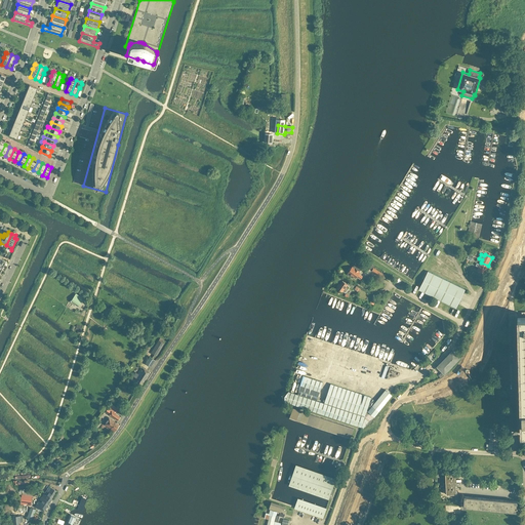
[(484,274),(488,266),(481,263),(480,265),(477,264),(476,266),(479,267),(477,271),(484,274)]
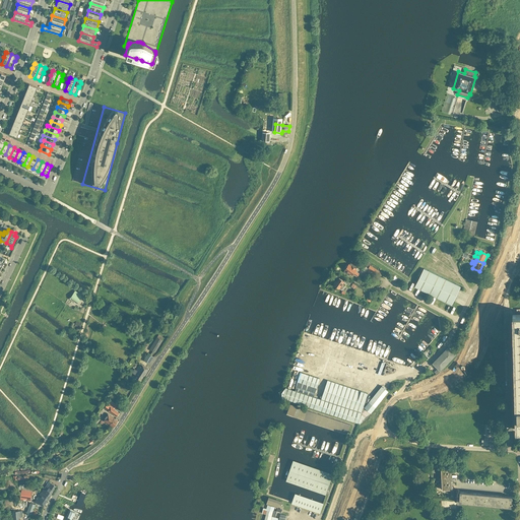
[(356,270),(358,267),(354,265),(355,264),(351,261),(349,265),(348,265),(348,266),(346,266),(345,267),(346,268),(343,271),(347,274),(348,272),(352,275),(353,273),(356,276),(359,274),(354,271),(355,270),(356,270)]
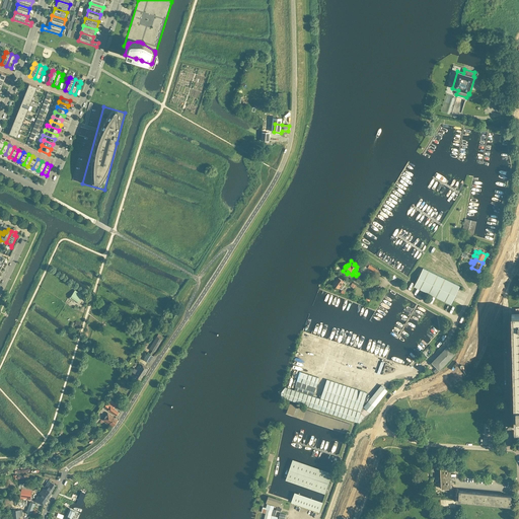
[(381,273),(369,266),(367,269),(379,276),(381,273)]
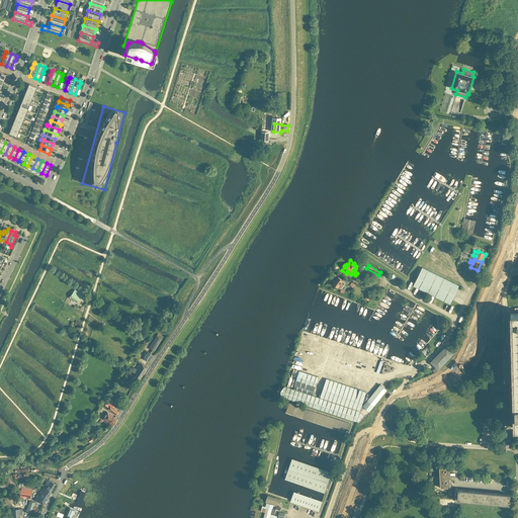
[(422,267),(421,269),(414,284),(450,304),(459,285),(422,267)]
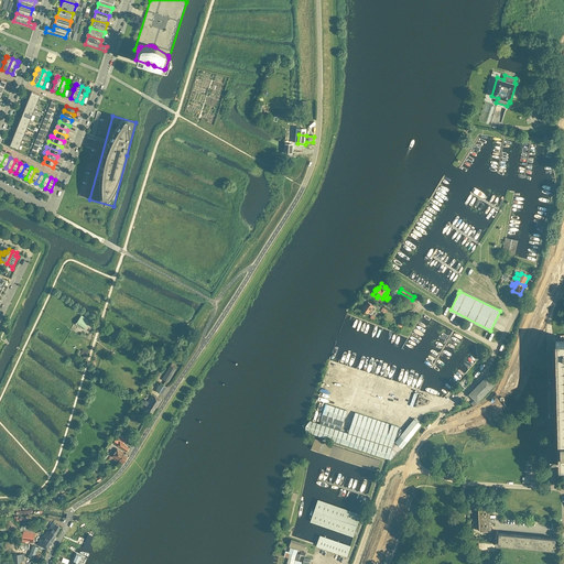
[(375,303),(372,305),(367,302),(365,306),(364,305),(361,307),(362,308),(362,310),(370,315),(375,310),(377,311),(378,308),(379,308),(380,306),(378,305),(375,303)]
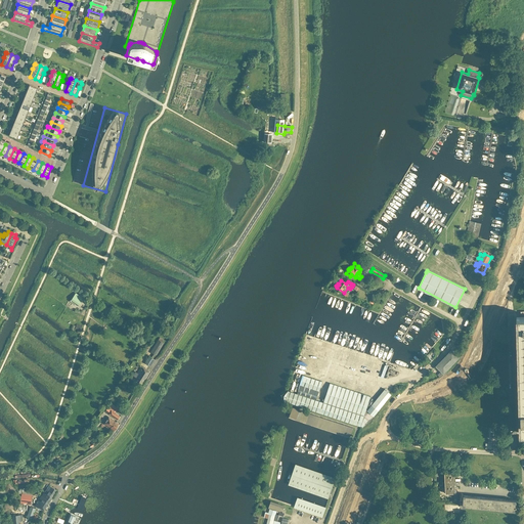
[(83,298),(76,293),(70,301),(78,306),(83,298)]
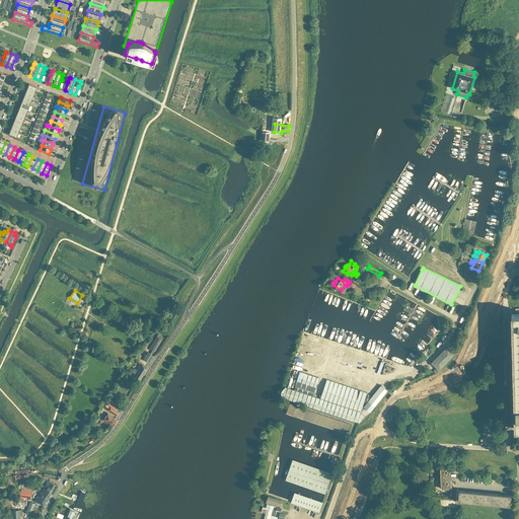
[(149,363),(153,356),(152,356),(162,340),(156,337),(148,350),(151,352),(150,354),(148,353),(144,360),(149,363)]
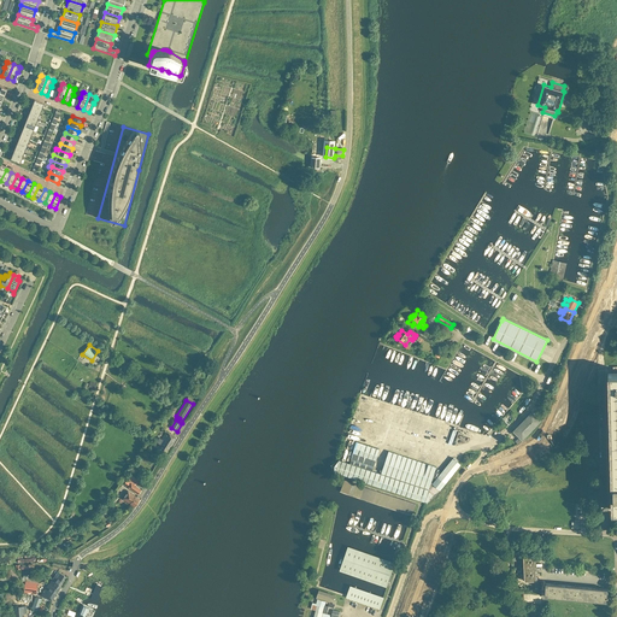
[(518,445),(541,421),(532,412),(512,433),(517,439),(515,441),(518,445)]
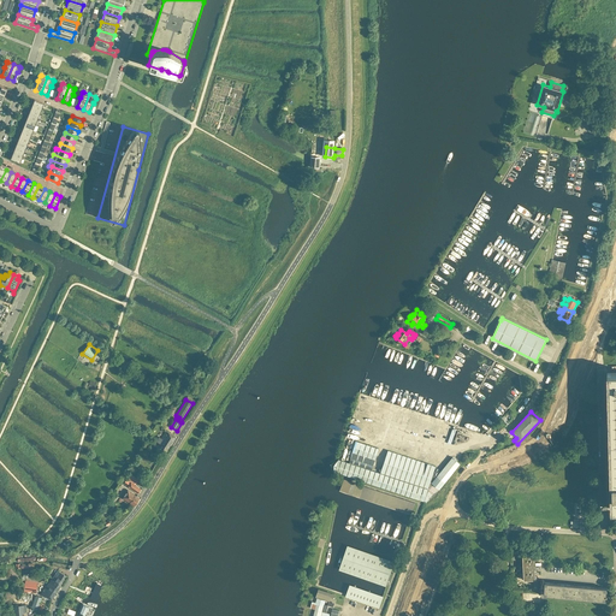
[(166,454),(176,437),(166,431),(161,439),(159,438),(157,442),(159,443),(157,448),(166,454)]
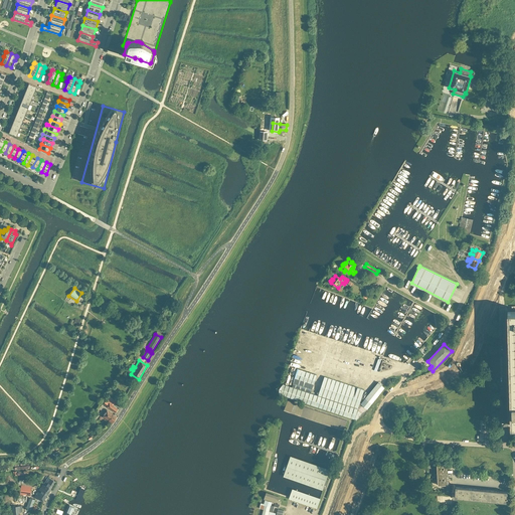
[(360,402),(364,389),(324,376),(318,395),(311,393),(317,375),(297,369),(292,387),(283,384),(280,394),(289,396),(343,414),(354,418),(357,419),(364,411),(372,404),(372,403),(384,387),(378,382),(365,398),(361,403),(360,402)]
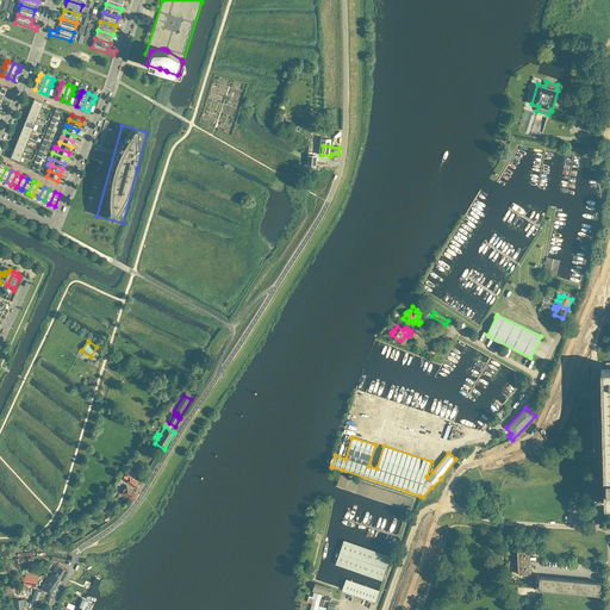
[(134,480),(137,475),(130,471),(124,480),(126,481),(137,489),(139,485),(134,480)]
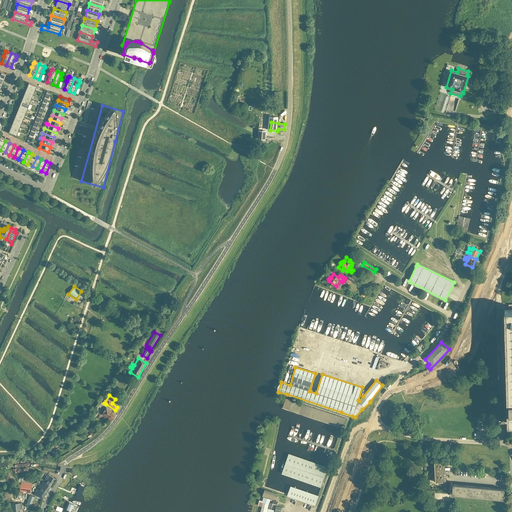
[(116,414),(106,408),(106,407),(101,414),(102,414),(112,421),(116,414)]
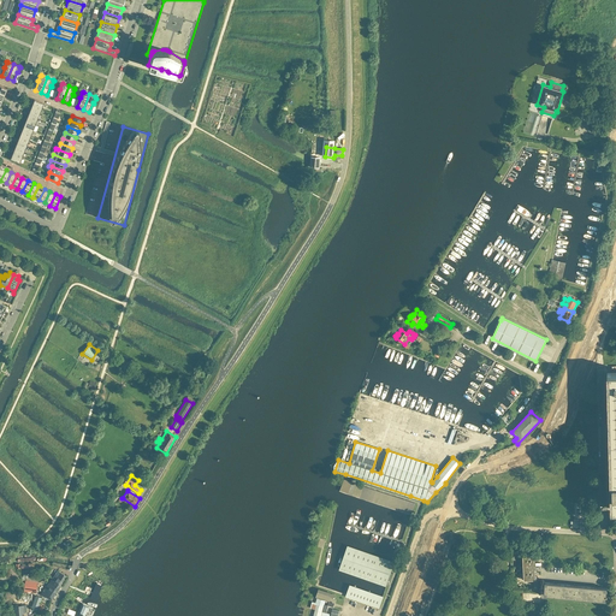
[(394,562),(348,546),(339,570),(385,586),(394,562)]
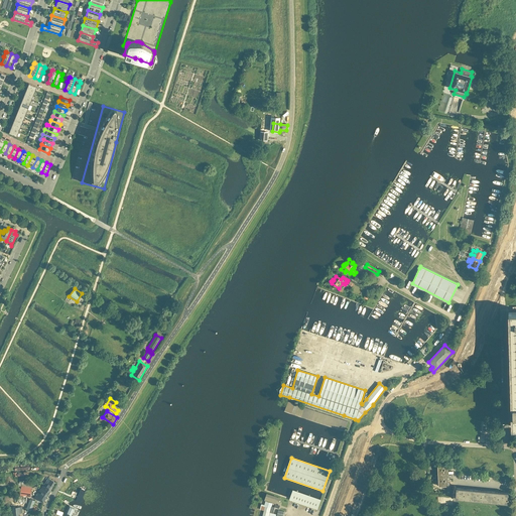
[(50,491),(55,483),(48,478),(41,488),(49,493),(50,491)]
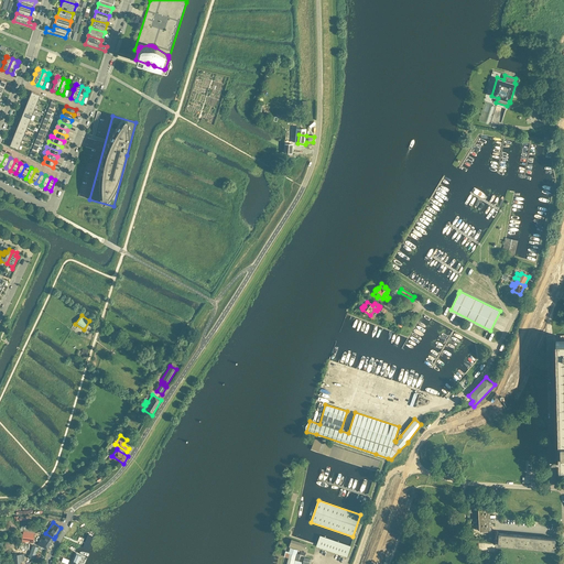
[(33,543),(34,534),(35,528),(33,527),(28,525),(28,527),(24,525),(24,527),(21,525),(20,531),(23,532),(21,549),(28,550),(29,542),(33,543)]
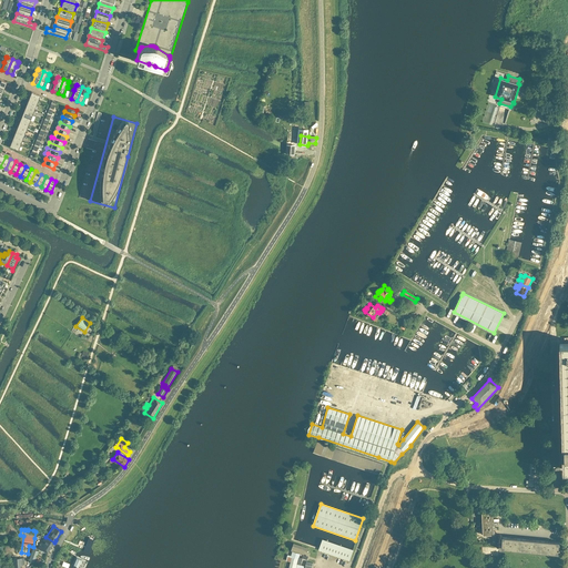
[(48,554),(54,543),(46,537),(46,538),(44,538),(38,549),(41,550),(42,550),(48,554)]
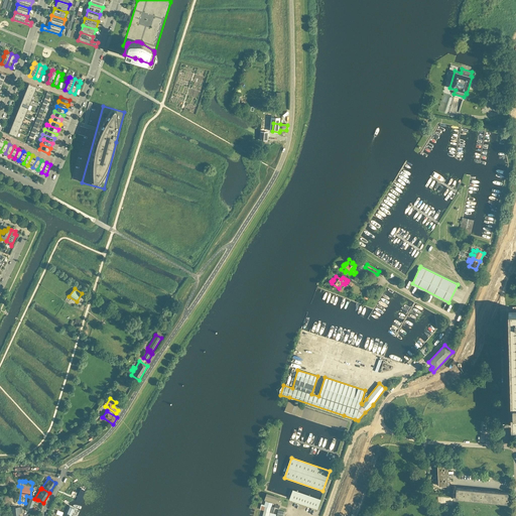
[(473,501),(474,490),(457,488),(456,499),(473,501)]
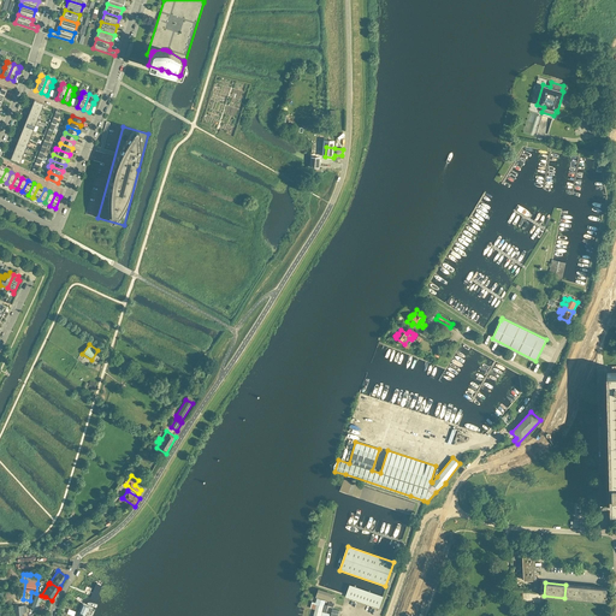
[(95,600),(102,586),(96,584),(90,598),(95,600)]
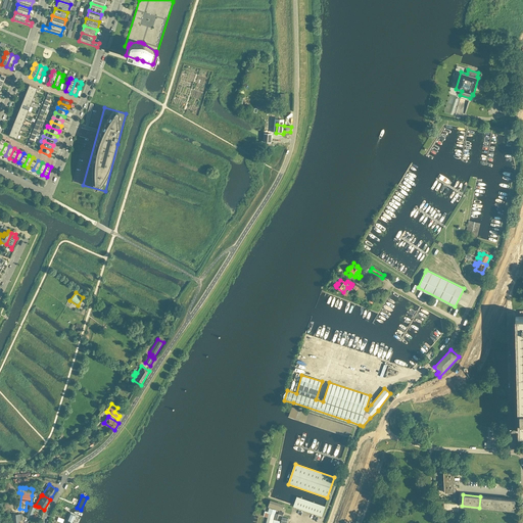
[(296,496),(294,505),(323,514),(325,507),(296,496)]
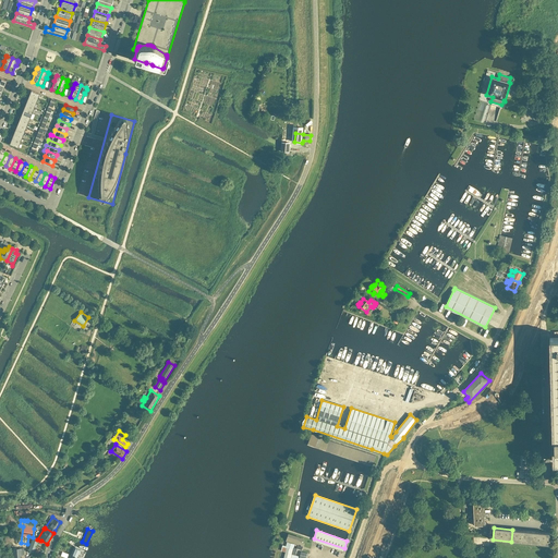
[(530,543),(531,531),(512,530),(511,542),(530,543)]
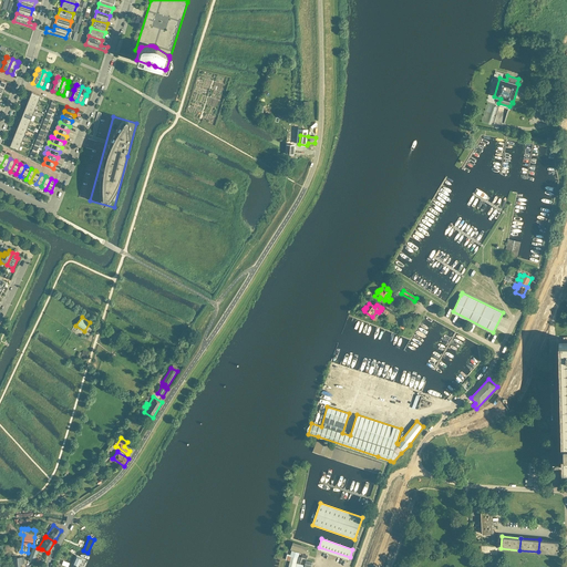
[(558,548),(558,542),(539,539),(538,552),(557,554),(558,549),(559,548),(558,548)]
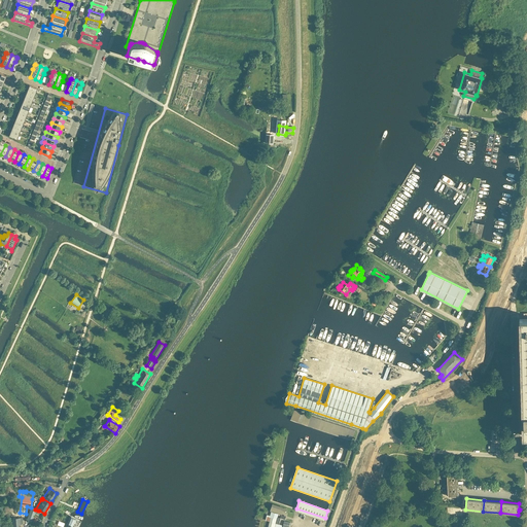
[(284,510),(284,508),(273,504),(271,510),(282,513),(283,512),(285,513),(286,510),(284,510)]
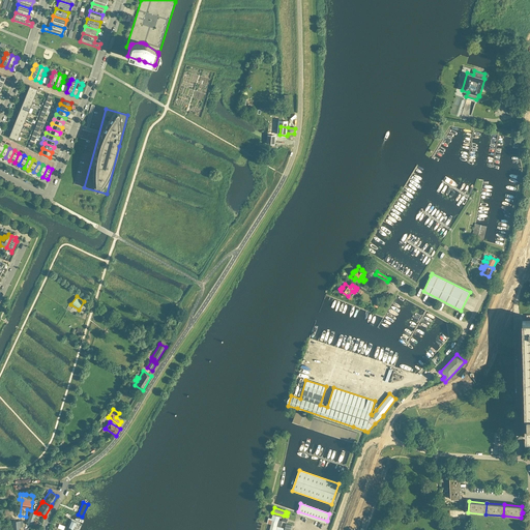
[(30,512),(27,523),(32,525),(36,514),(30,512)]
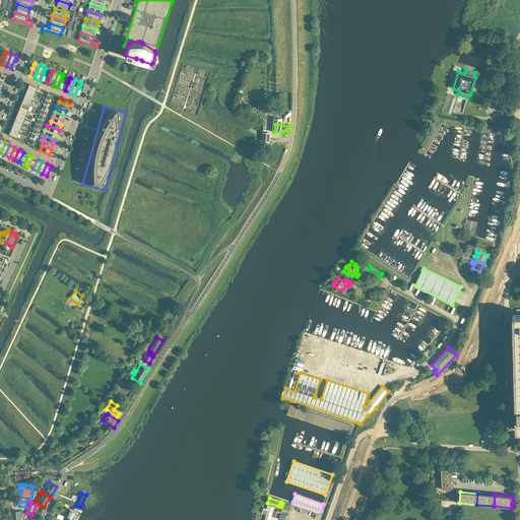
[(72,519),(76,512),(71,510),(67,519),(72,519)]
